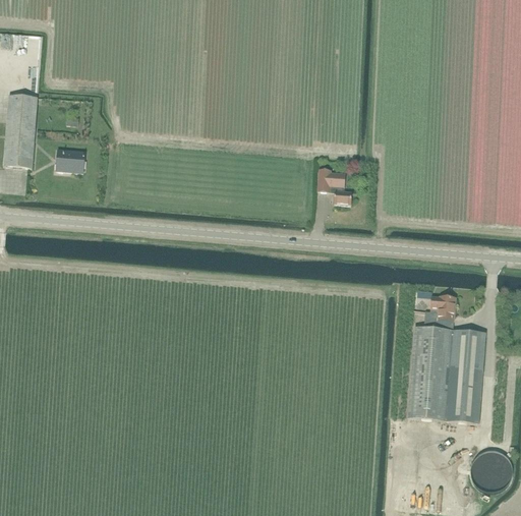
[(32,167),(38,96),(9,94),(3,164),(32,167)]
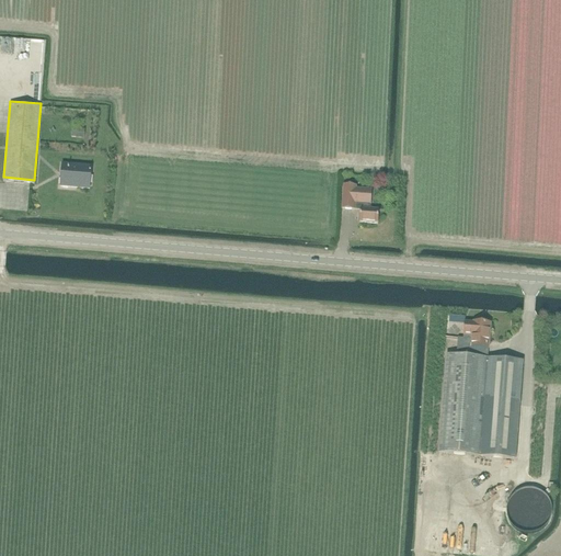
[(84,134),(86,125),(72,124),(71,133),(84,134)]
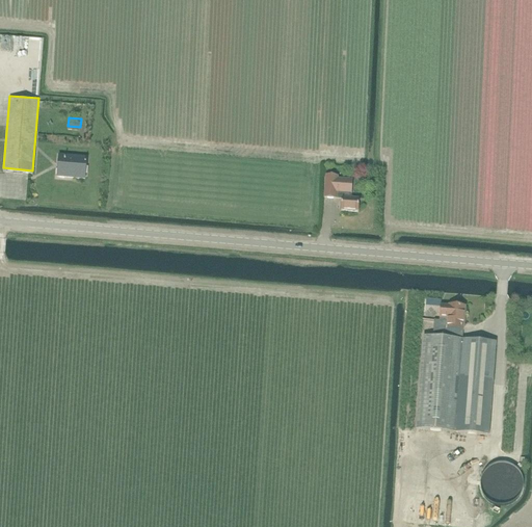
[(85,175),(86,153),(59,151),(57,173),(85,175)]
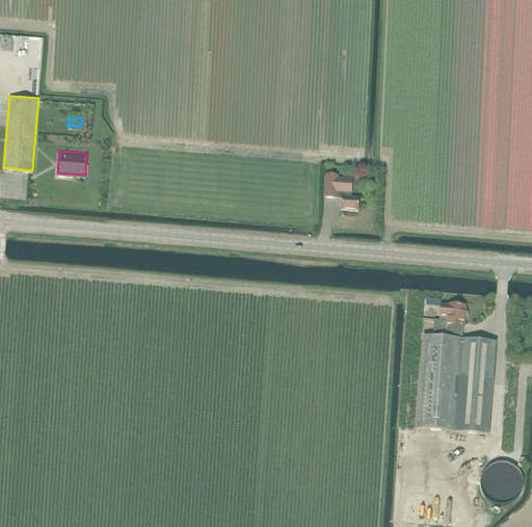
[(338,175),(338,173),(326,172),(324,193),(336,194),(336,192),(342,192),(341,206),(358,208),(360,195),(350,194),(350,189),(351,190),(352,176),(338,175)]
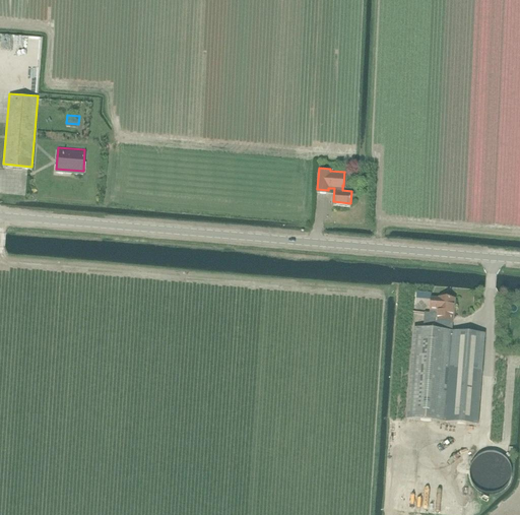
[(452,330),(455,296),(439,295),(431,295),(430,310),(425,309),(423,327),(413,327),(407,415),(477,422),(484,332),(452,330)]
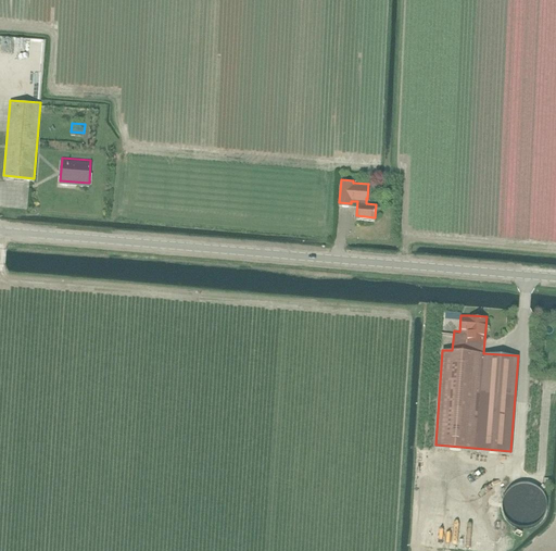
[(543,489),(533,481),(521,480),(510,485),(504,493),(502,505),(506,516),(516,524),(528,525),(539,521),(545,511),(547,500),(543,489)]
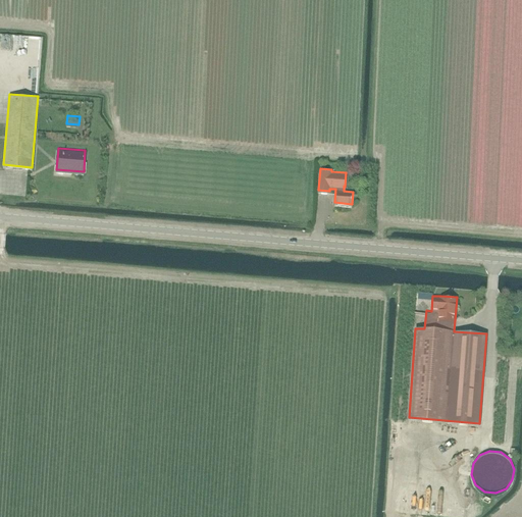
All buildings are outlined.
